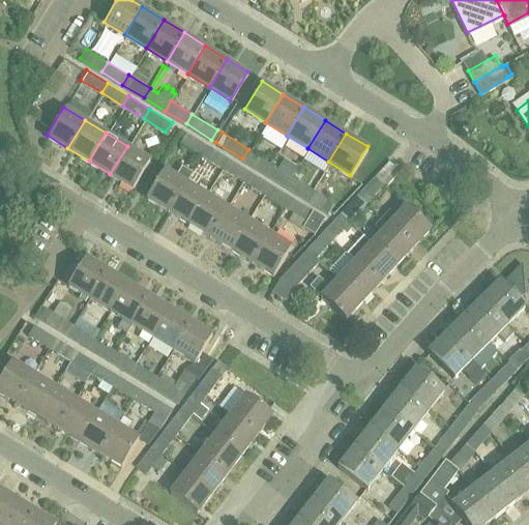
[(148,158),(127,146),(110,174),(131,186),(148,158)]
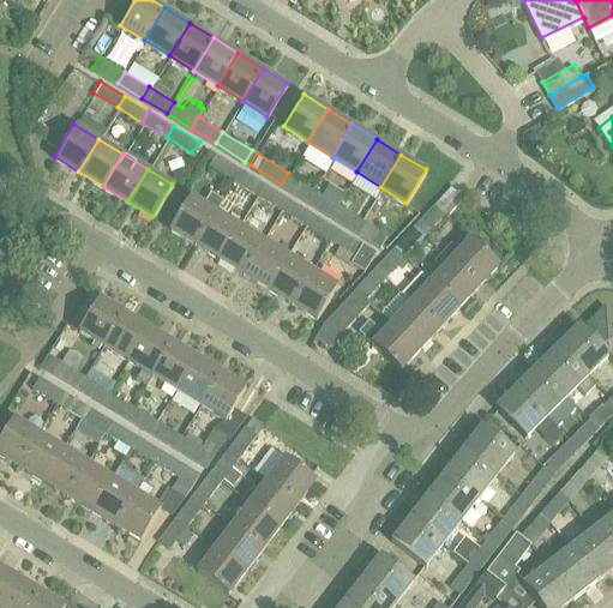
[(288,173),(281,184),(306,199),(313,187),(288,173)]
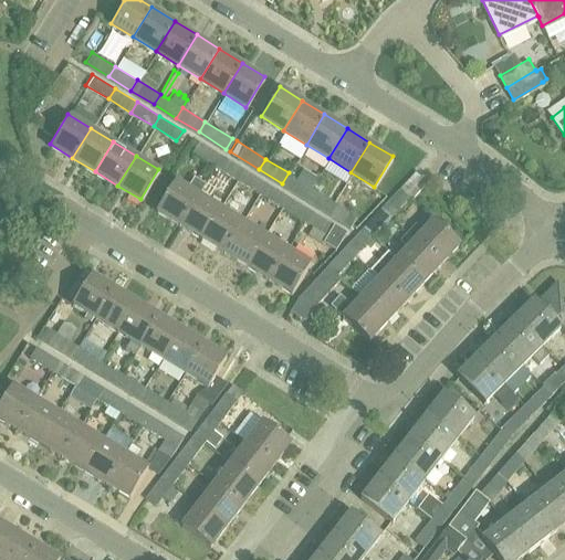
[(178,222),(196,192),(174,179),(155,209),(178,222)]
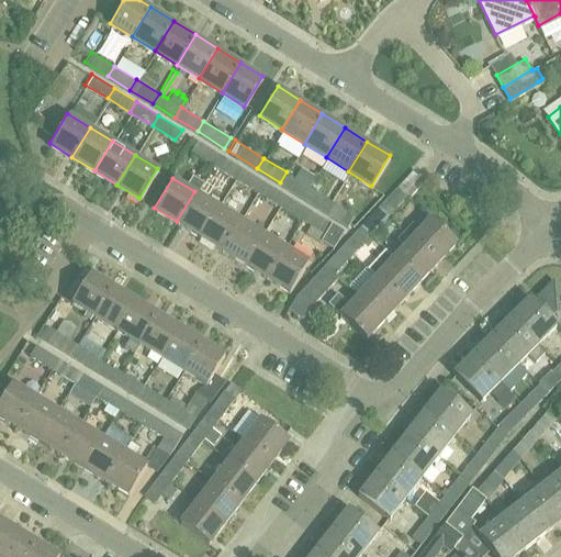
[(378,204),(388,214),(405,196),(395,186),(378,204)]
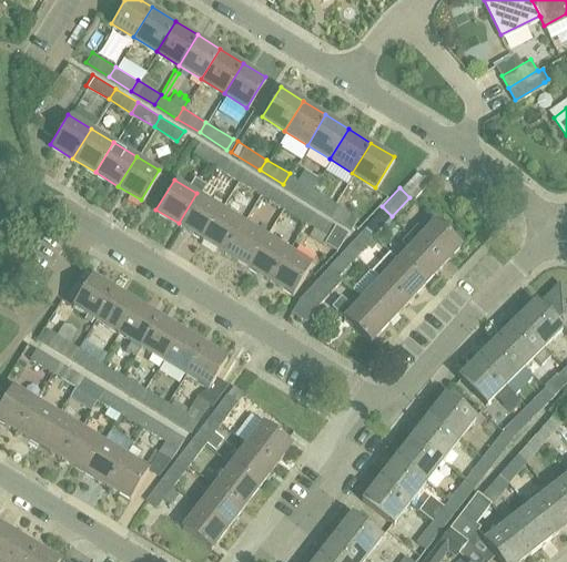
[(220,207),(196,193),(179,223),(201,237),(220,207)]
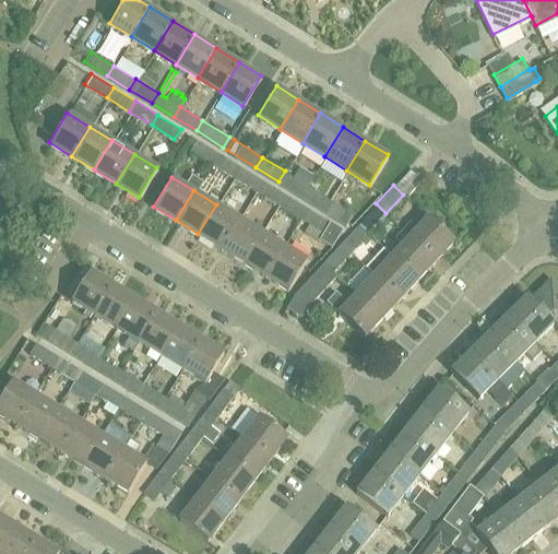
[(352,212),(330,198),(323,209),(345,223),(352,212)]
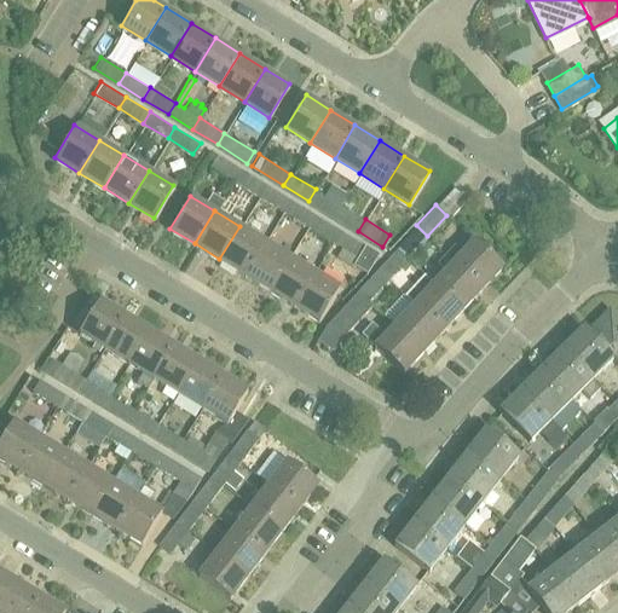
[(427,236),(416,225),(397,246),(408,256),(427,236)]
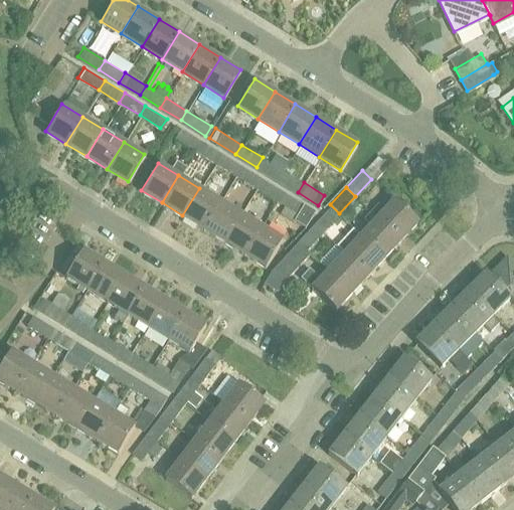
[(219,200),(199,188),(182,215),(203,227),(219,200)]
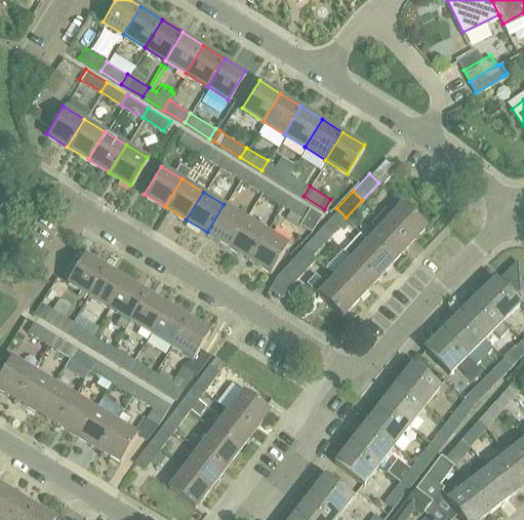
[(288,194),(282,203),(304,216),(299,223),(311,229),(320,213),(288,194)]
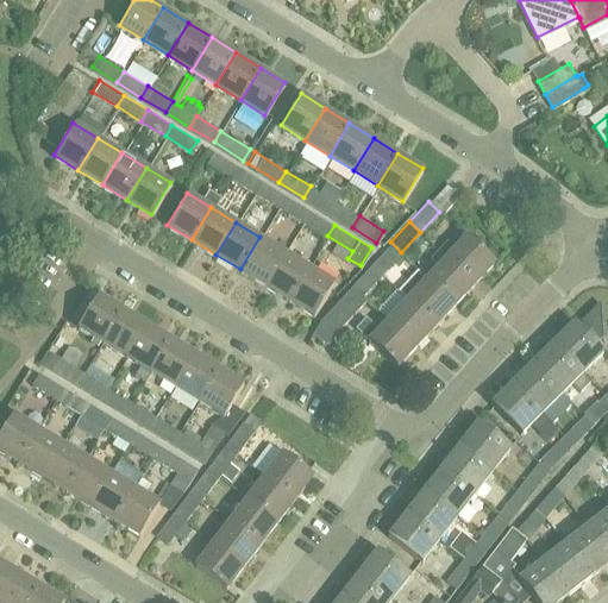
[(438,247),(474,281),(494,259),(467,234),(455,246),(446,238),(438,247)]
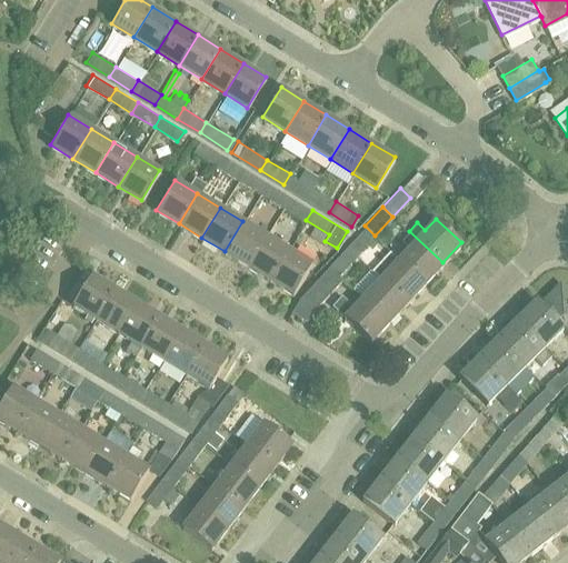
[(242,221),(225,251),(247,265),(266,234),(242,221)]
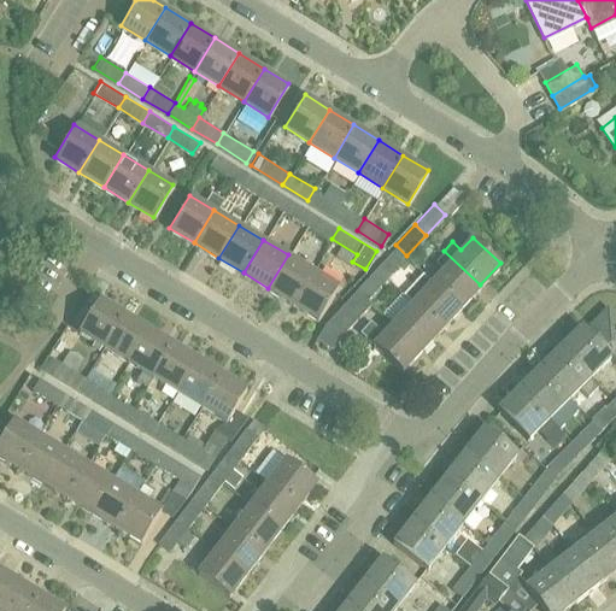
[(406,256),(396,245),(376,266),(387,276),(406,256)]
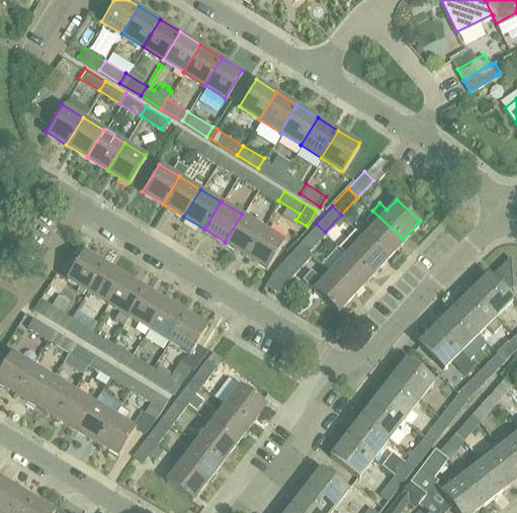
[(403,239),(372,210),(365,218),(372,225),(363,235),(386,257),(403,239)]
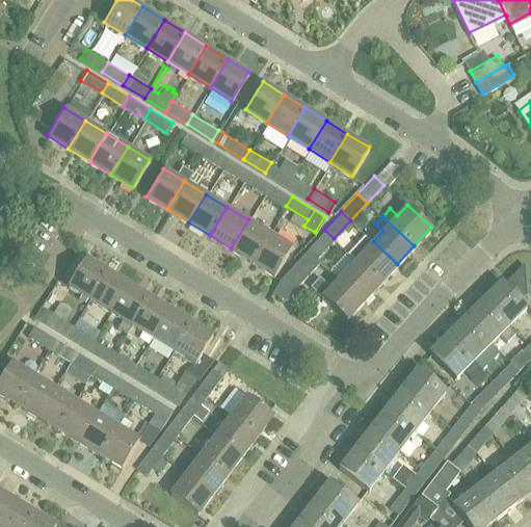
[(248,219),(231,248),(253,261),(269,233),(270,233),(273,227),(262,219),(258,226),(248,219)]
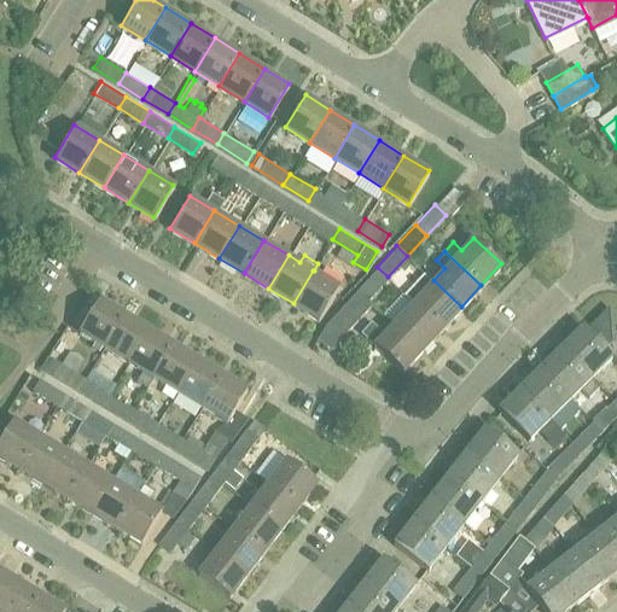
[(377,267),(356,287),(368,298),(388,277),(377,267)]
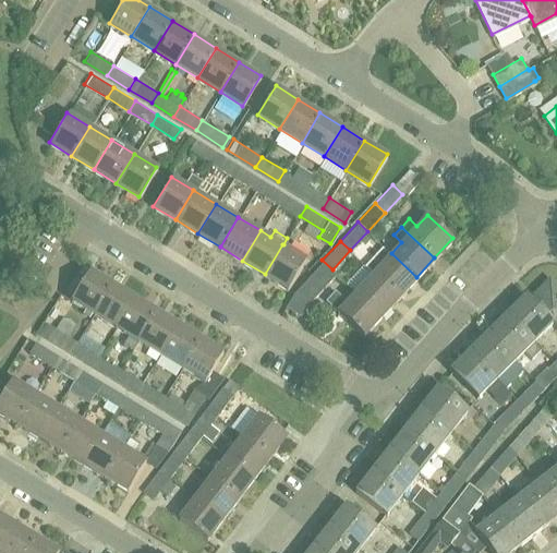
[(282,244),(265,274),(287,288),(304,257),(283,244),(282,244)]
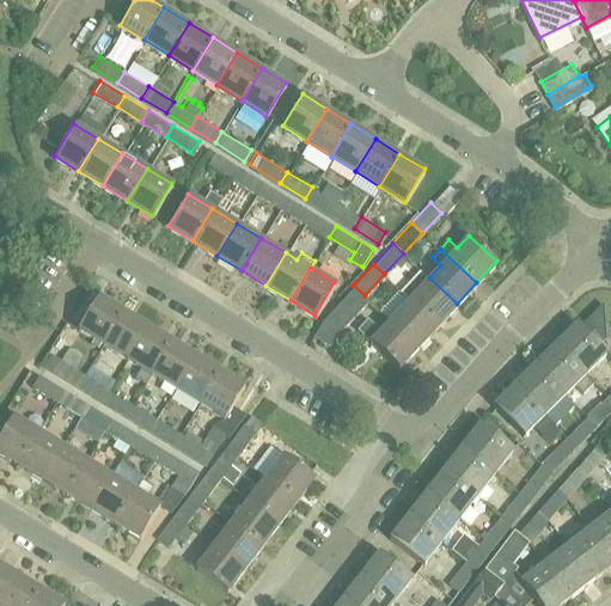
[(457,304),(429,277),(419,269),(401,289),(410,298),(438,324),(457,304)]
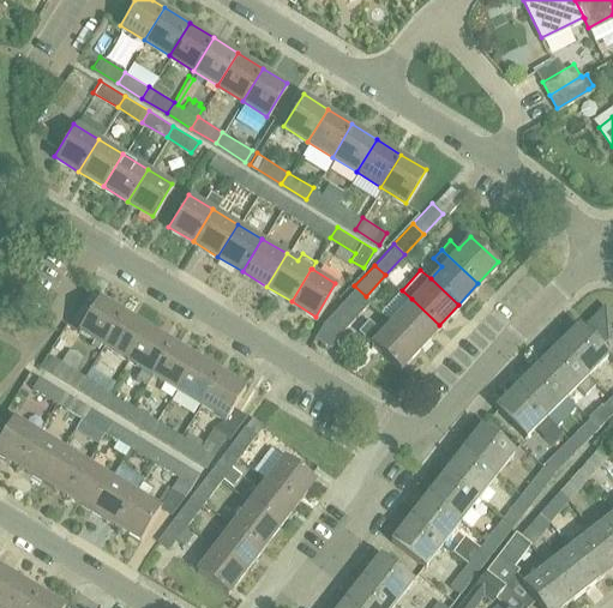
[(366,296),(354,286),(335,307),(344,318),(366,296)]
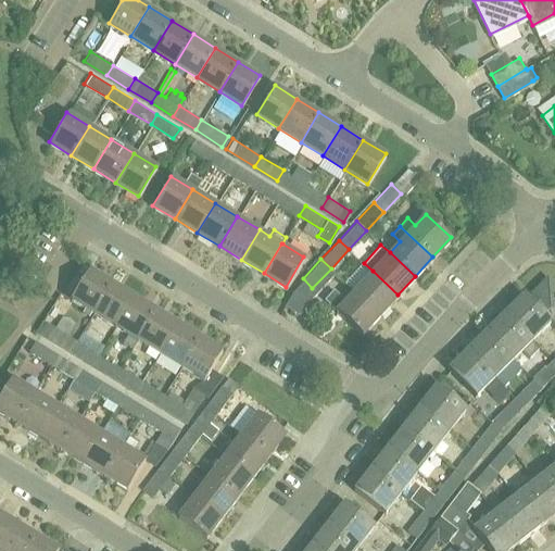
[(92,311),(111,282),(89,268),(71,298),(92,311)]
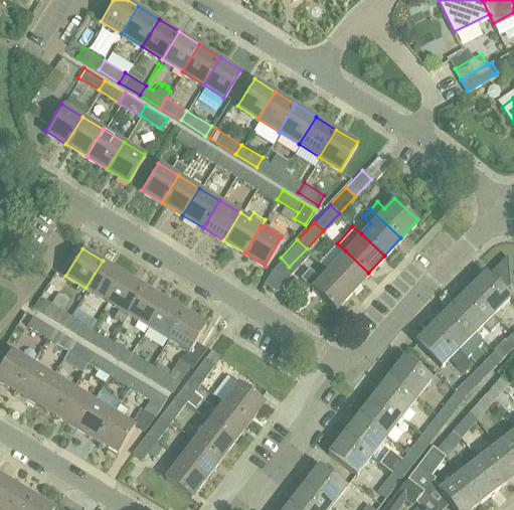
[(368,273),(345,250),(329,269),(352,291),(368,273)]
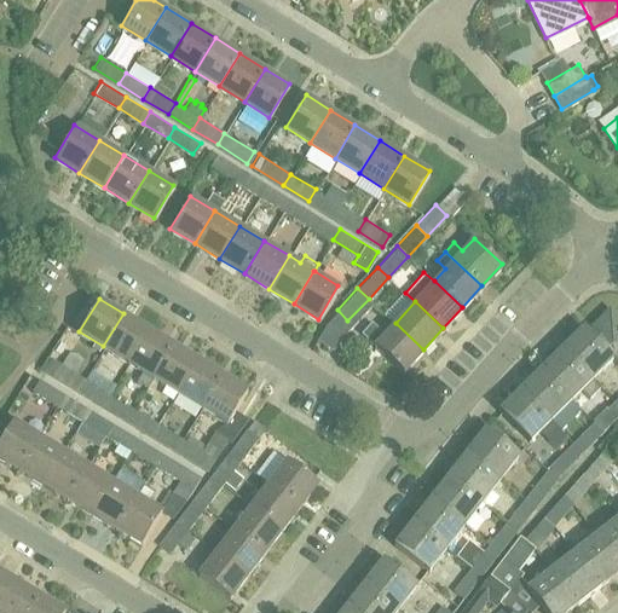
[(587,328),(613,357),(617,360),(617,314),(610,306),(587,328)]
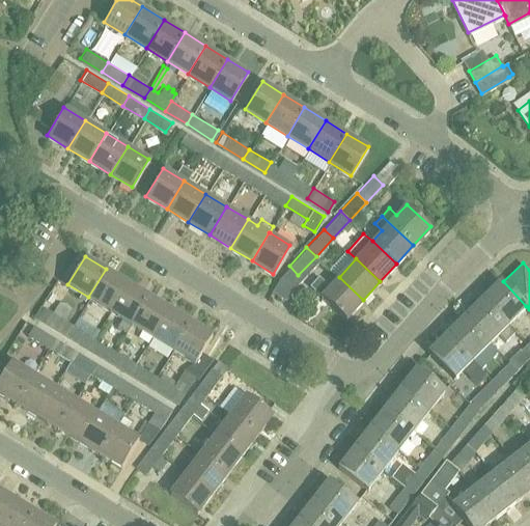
[(106,269),(88,297),(110,310),(127,282),(106,269)]
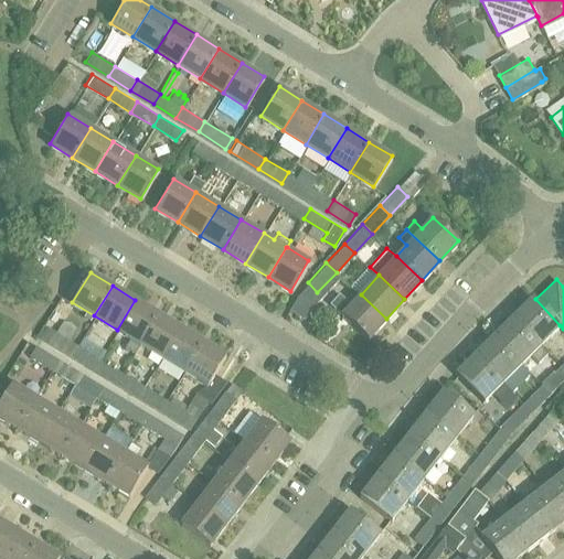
[(386,319),(361,294),(352,303),(339,291),(329,302),(369,337),(386,319)]
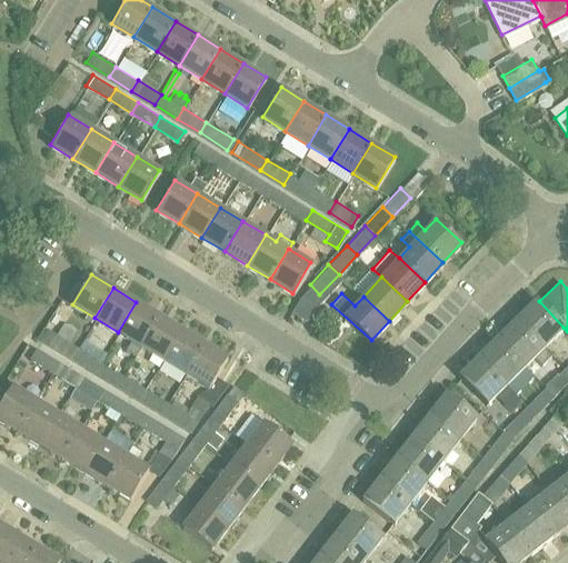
[(564,328),(539,301),(536,298),(517,318),(545,345),(564,328)]
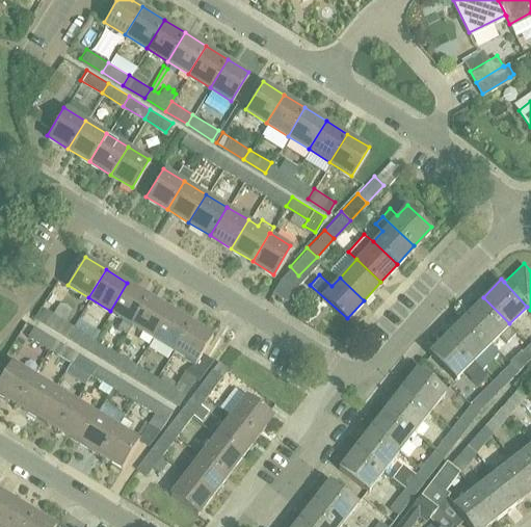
[(149,295),(127,283),(110,311),(131,323),(149,295)]
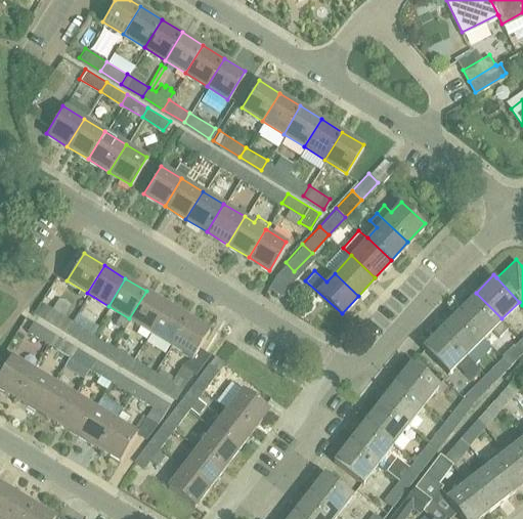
[(146,291),(129,318),(150,332),(167,304),(146,291)]
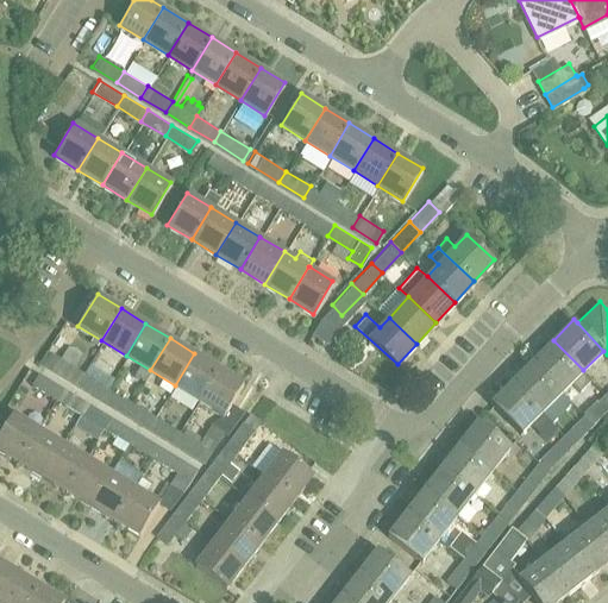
[(583,370),(553,340),(532,360),(562,390),(583,370)]
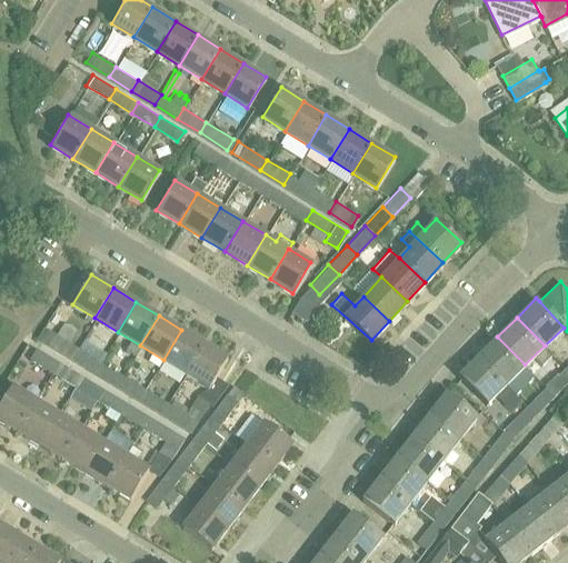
[(71,358),(78,345),(47,327),(39,338),(71,358)]
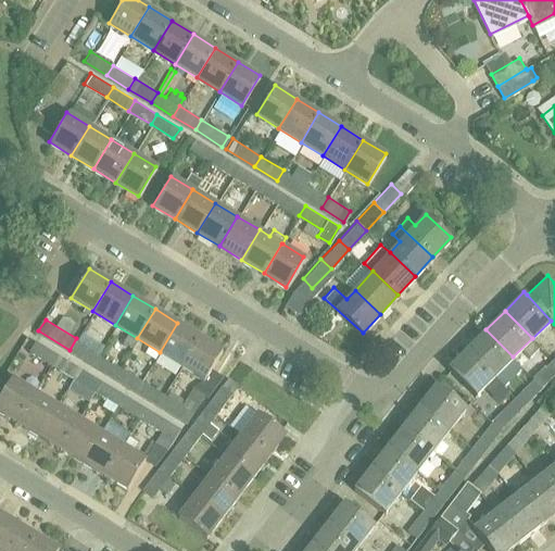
[(200,336),(177,323),(160,352),(181,365),(200,336)]
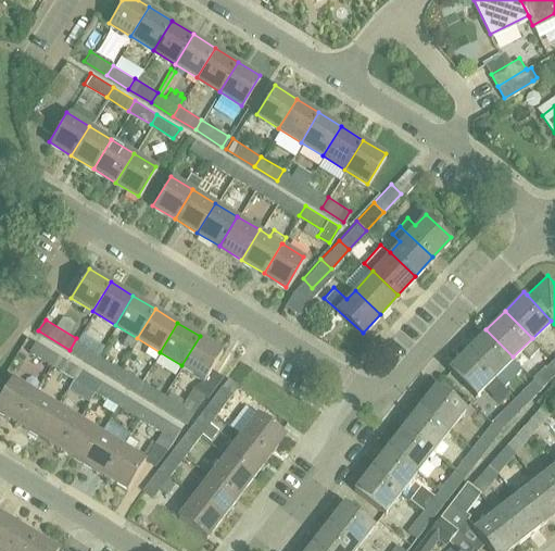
[(513,357),(486,329),(467,348),(494,375),(513,357)]
